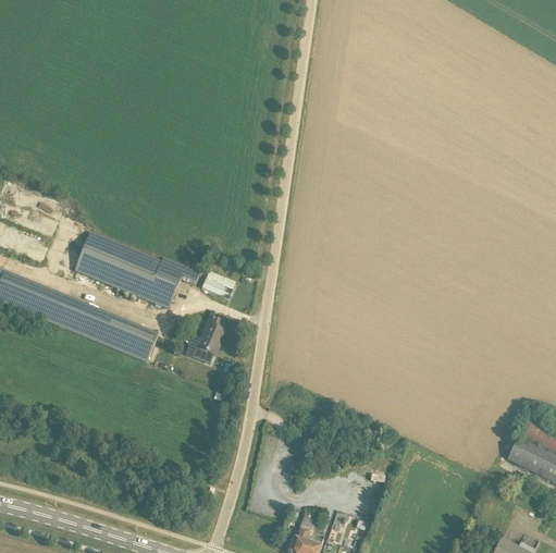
[(27,222),(37,197),(14,187),(4,213),(27,222)]
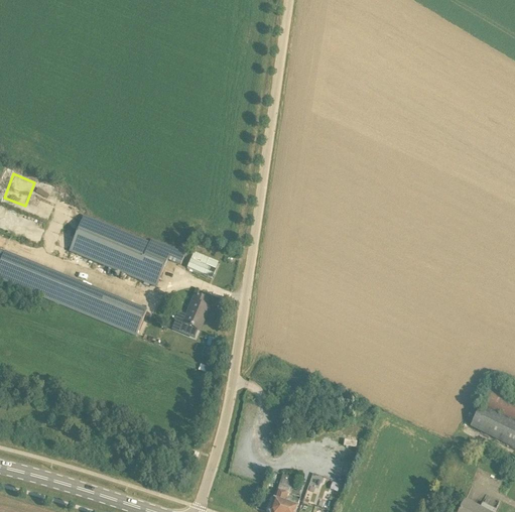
[(0,227),(33,239),(39,221),(0,207),(0,227)]
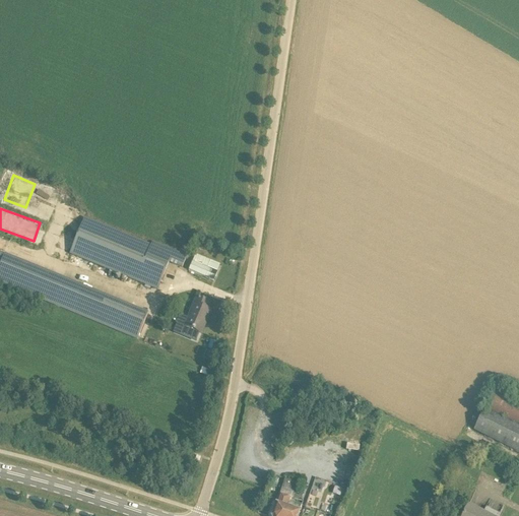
[(69,251),(156,287),(168,260),(180,265),(186,252),(151,238),(150,241),(84,214),(69,251)]
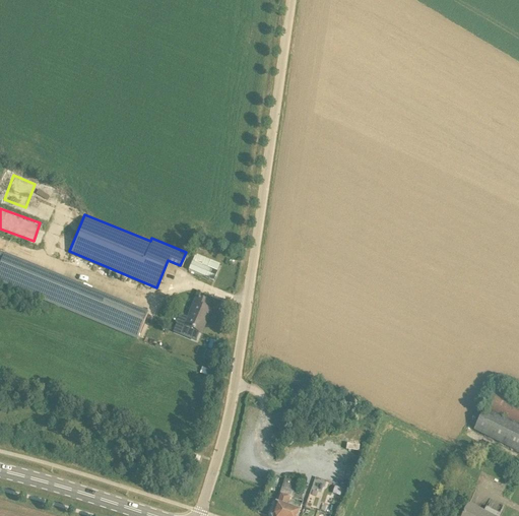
[(0,279),(43,298),(136,336),(147,310),(0,248),(0,279)]
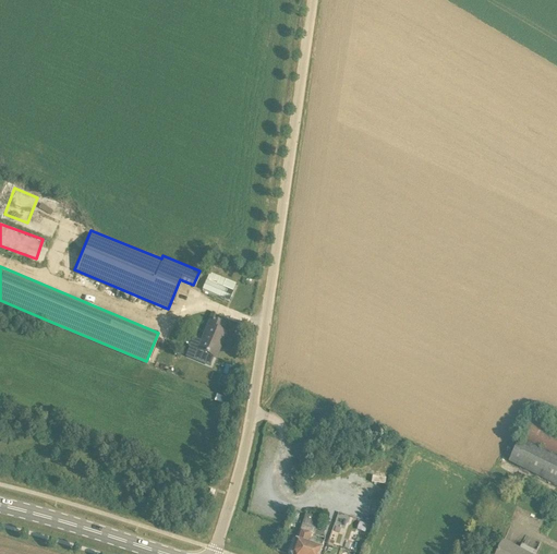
[(205,277),(202,287),(228,299),(232,288),(205,277)]
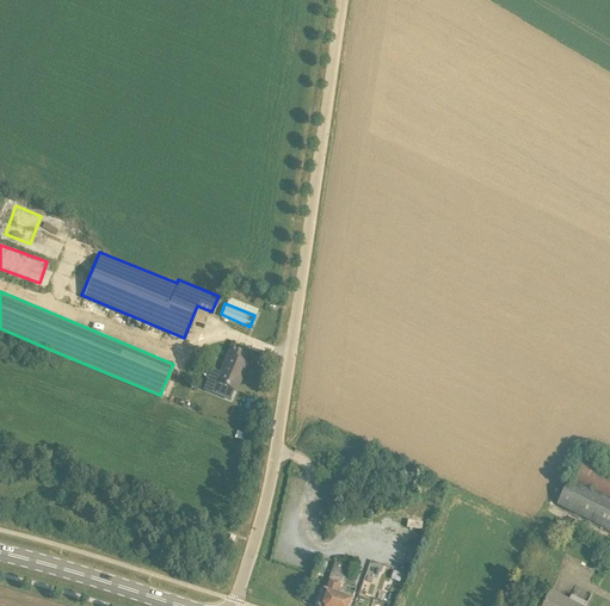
[(242,359),(245,352),(229,346),(215,379),(235,388),(247,362),(242,359)]
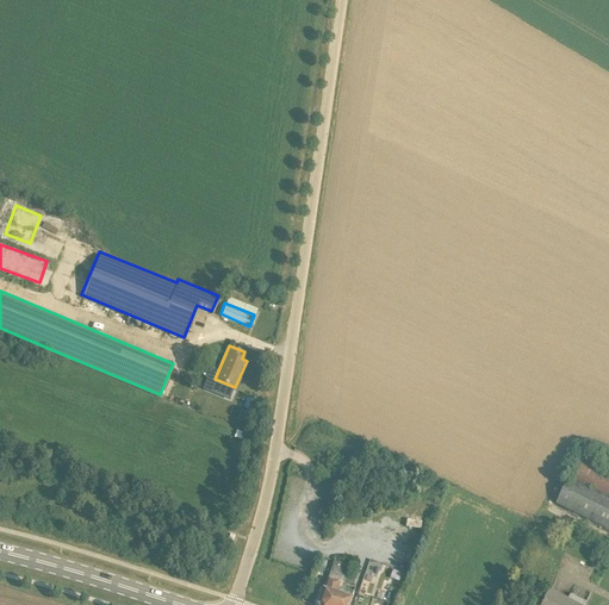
[(608,528),(608,469),(579,455),(567,475),(554,500),(608,528)]
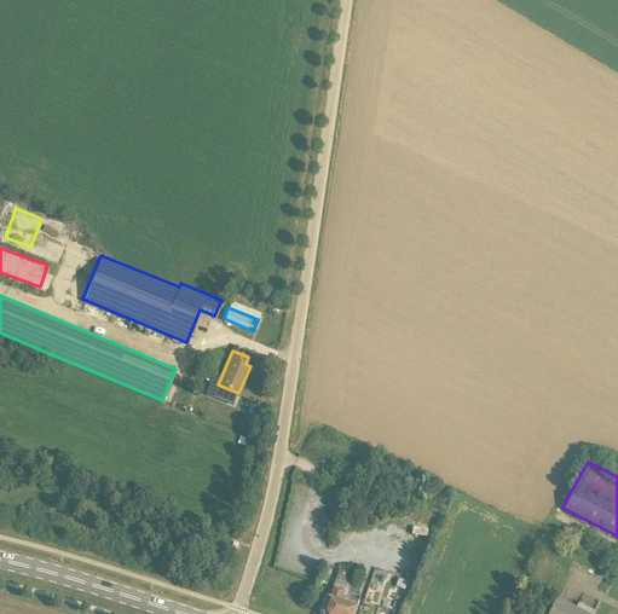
[(323,613),(352,613),(358,597),(348,594),(356,572),(352,571),(353,565),(341,561),(339,566),(338,566),(331,585),(322,612),(323,613)]
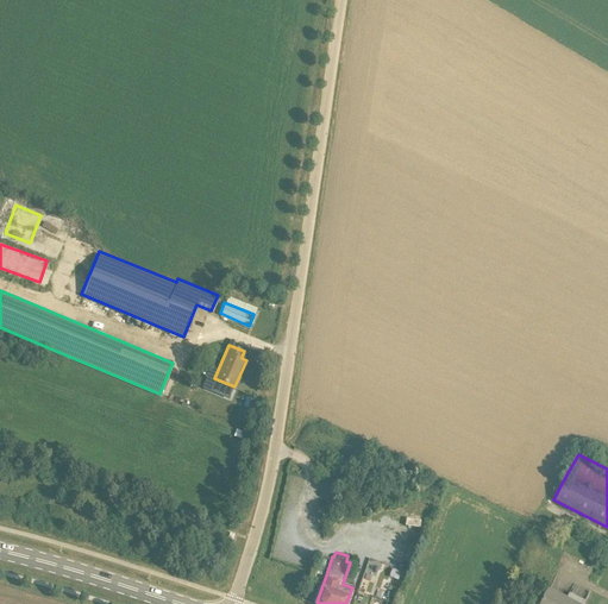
[(547,587),(539,603),(581,603),(547,587)]
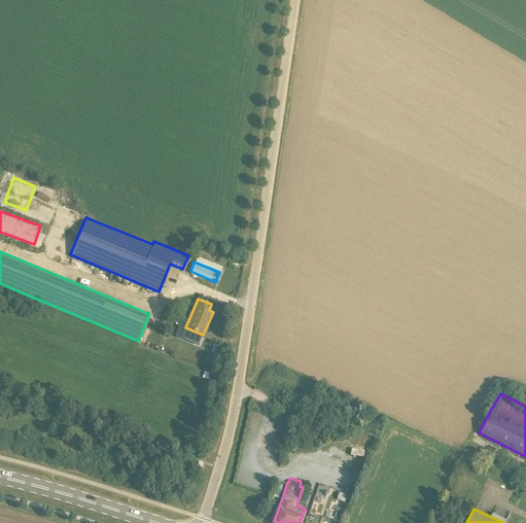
All buildings are outlined.
